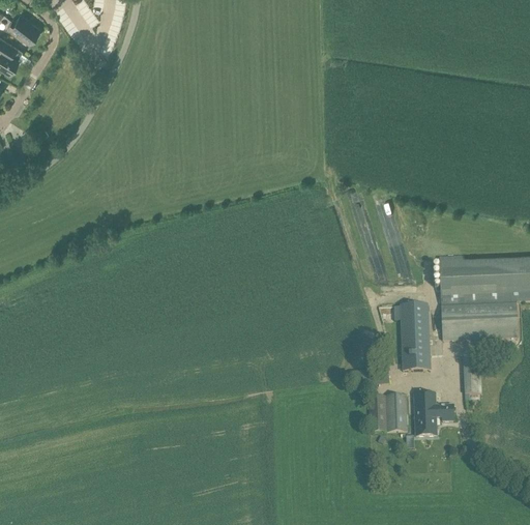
[(24,34),(29,39),(33,33),(36,34),(40,29),(38,27),(39,25),(32,20),(31,21),(28,19),(29,17),(21,10),(16,17),(12,15),(7,22),(12,26),(11,27),(23,36),(24,34)]
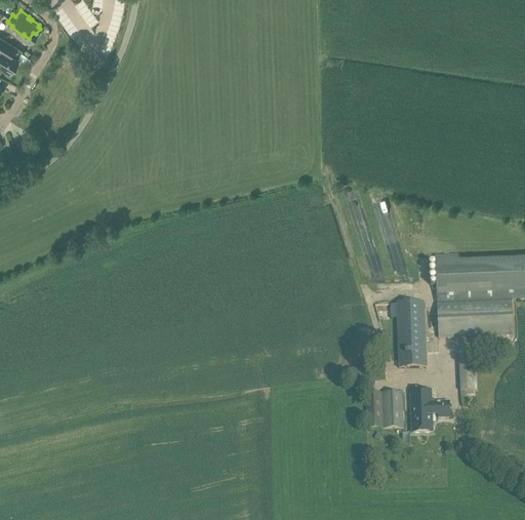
[(0,35),(0,63),(9,69),(10,67),(11,68),(14,63),(13,62),(17,54),(6,47),(10,41),(0,35)]
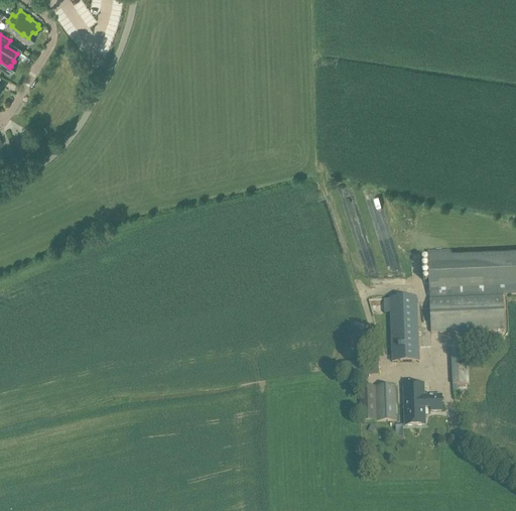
[(515,244),(428,248),(429,294),(502,291),(515,289),(515,244)]
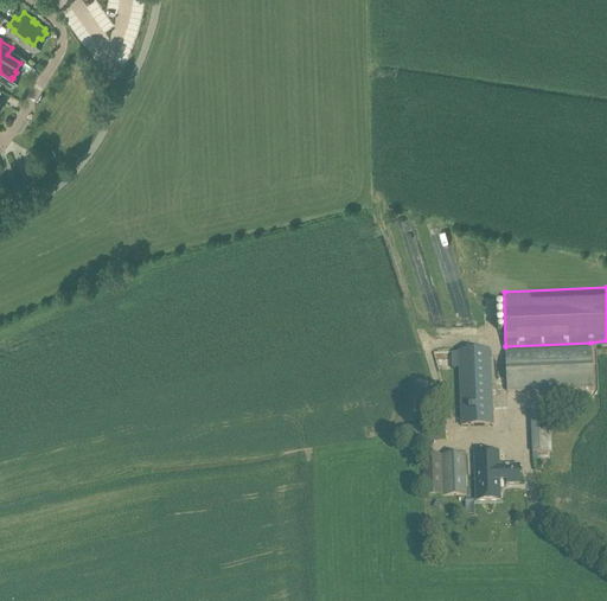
[(447,343),(432,343),(433,359),(448,358),(447,343)]
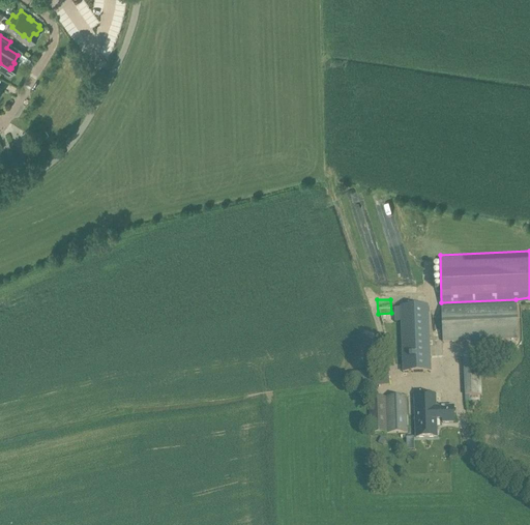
[(518,334),(516,299),(441,302),(443,338),(518,334)]
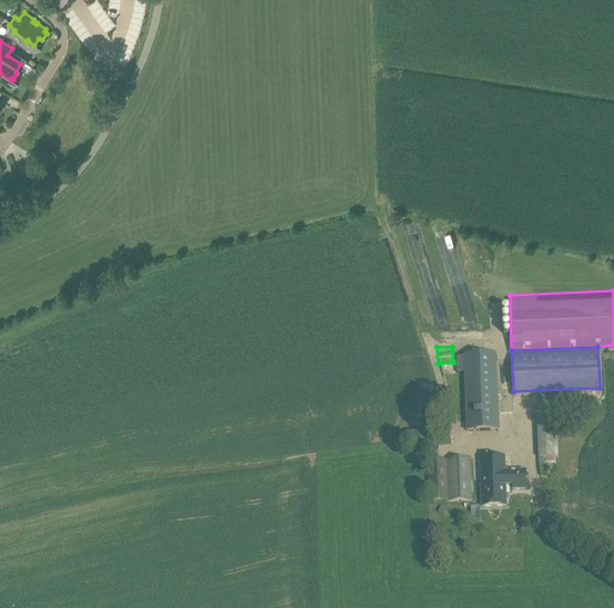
[(464,368),(467,427),(500,426),(497,349),(463,350),(463,351),(456,351),(457,368),(464,368)]
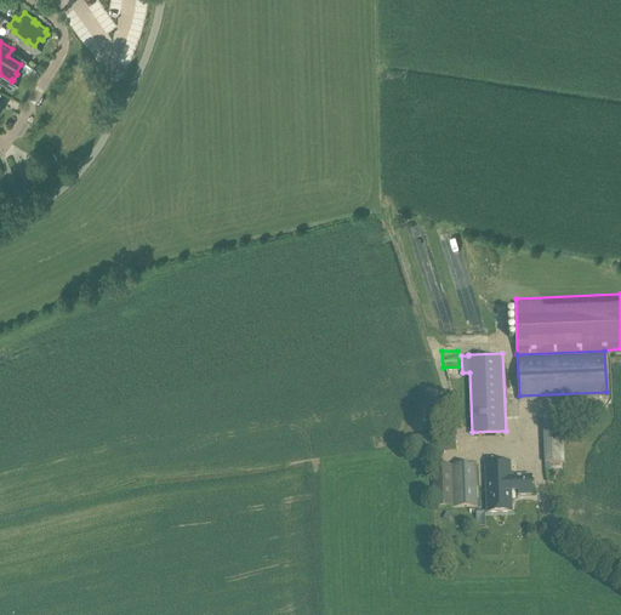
[(545,459),(564,457),(563,409),(542,410),(545,459)]
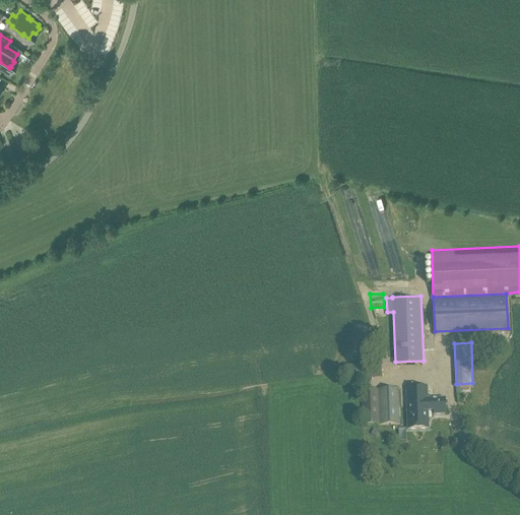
[(429,424),(428,413),(428,407),(428,400),(427,383),(407,384),(408,425),(429,424)]
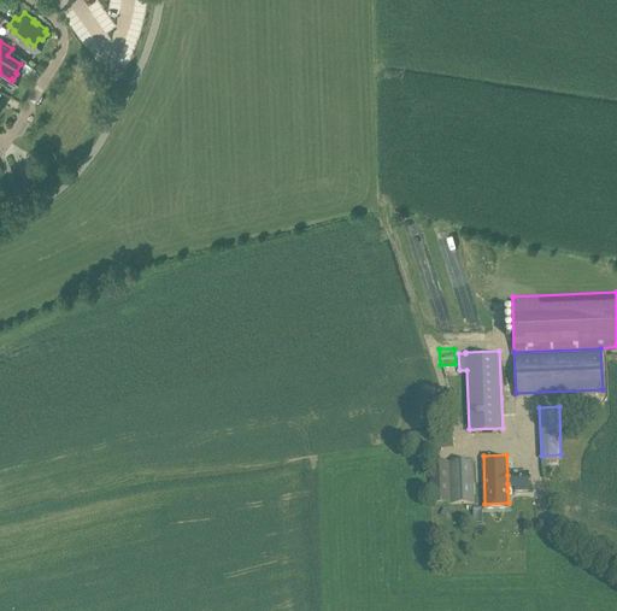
[(430,500),(450,499),(475,498),(474,456),(429,458),(430,500)]
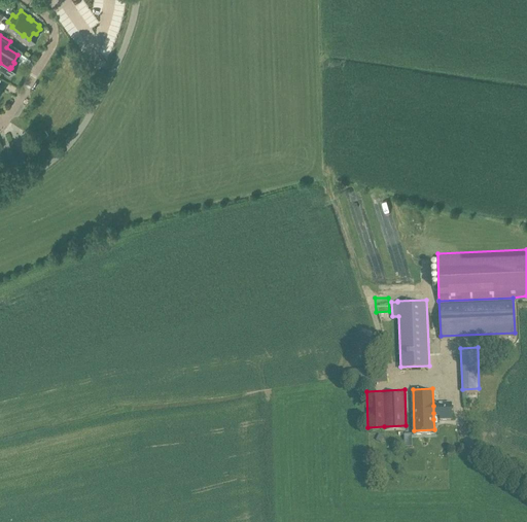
[(437,406),(433,406),(433,413),(441,413),(441,416),(452,416),(451,401),(437,401),(437,406)]
